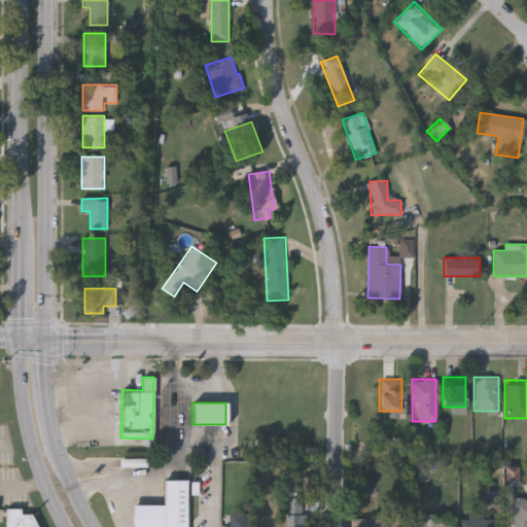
[(163,480),(186,480),(186,526),(132,526),(132,505),(163,505),(163,480)]
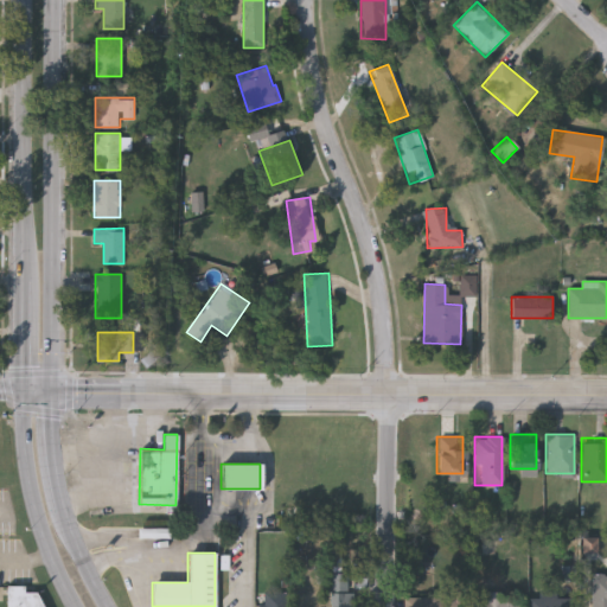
[(328,606),(328,573),(346,573),(346,592),(355,592),(355,606),(328,606)]
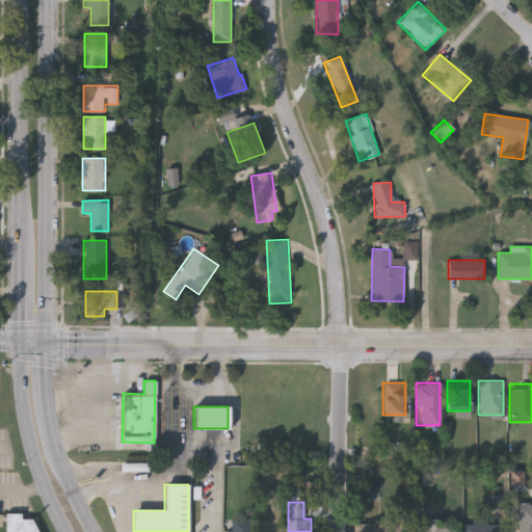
[(531,531),(516,531),(516,503),(531,503),(531,531)]
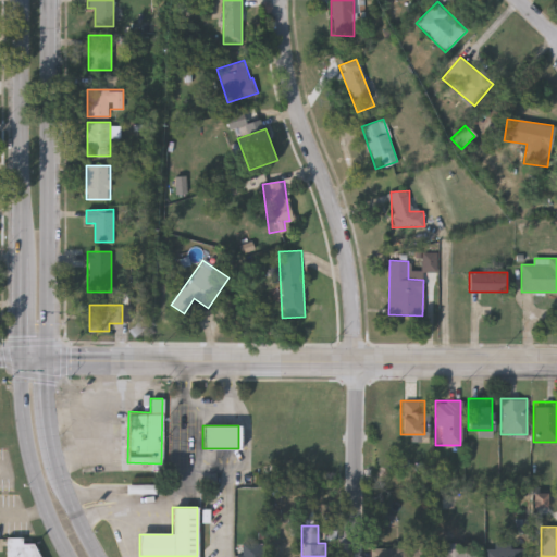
[(5,556),(5,539),(23,539),(23,544),(42,544),(42,556),(5,556)]
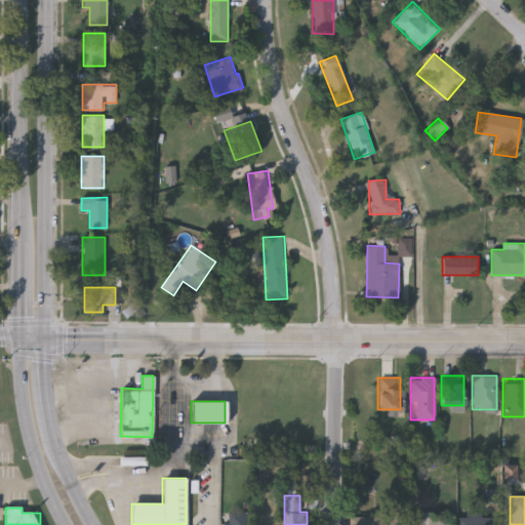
[(379,517),(379,510),(396,510),(395,524),(348,524),(348,516),(379,517)]
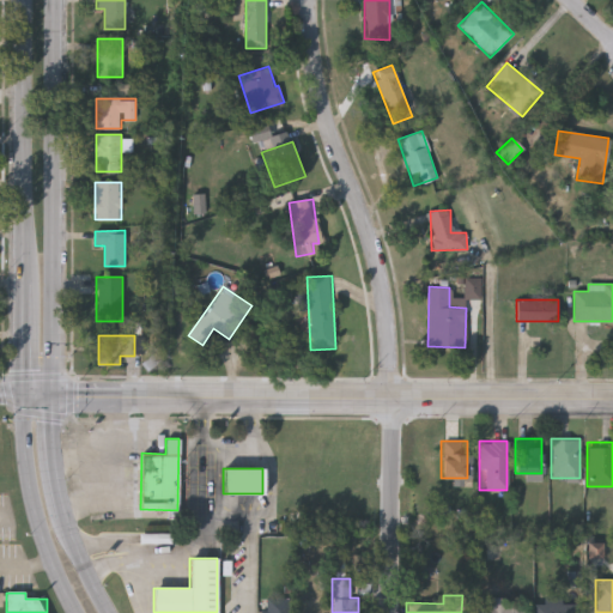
[(533,612),(533,596),(562,596),(562,602),(578,602),(578,612),(533,612)]
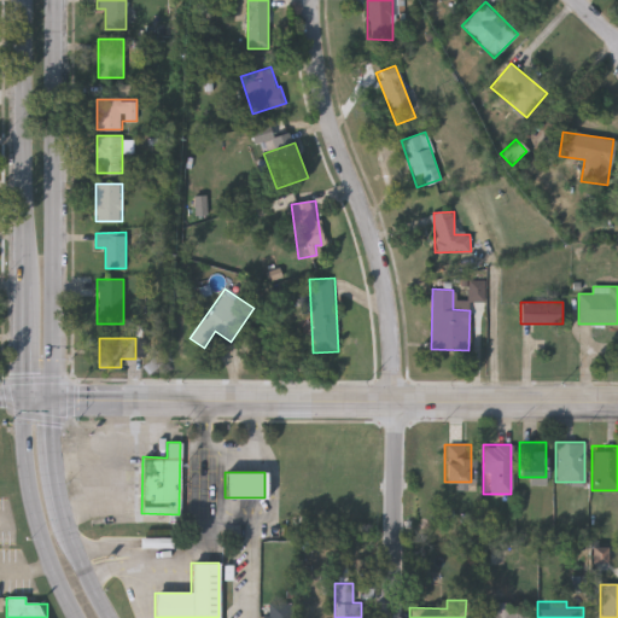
[(261,617),(261,616),(267,616),(267,602),(292,602),(292,617),(261,617)]
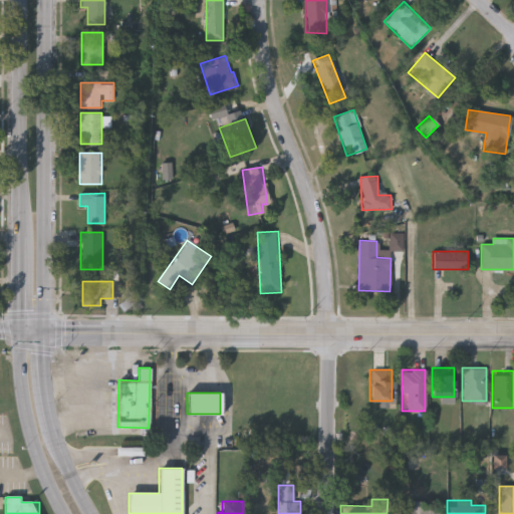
[(396,513),(396,507),(411,507),(411,501),(422,501),(422,508),(440,508),(440,513),(396,513)]
